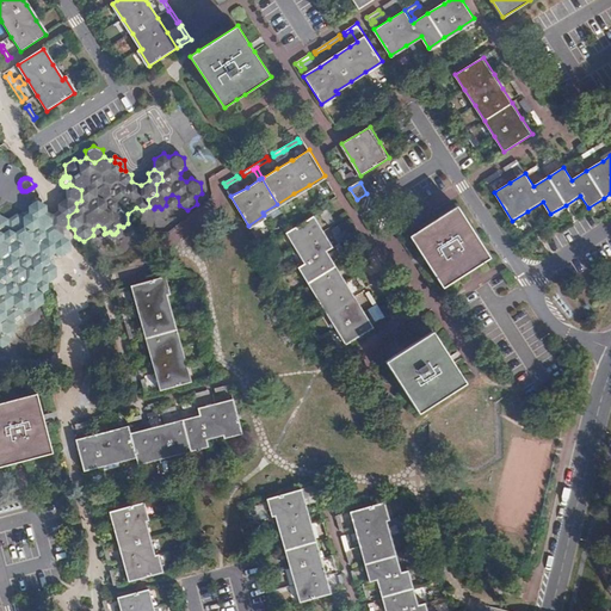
[(47,204),(39,202),(37,201),(29,205),(29,213),(38,217),(39,228),(45,232),(45,239),(39,242),(41,252),(49,257),(56,253),(62,257),(67,253),(71,250),(68,239),(63,238),(63,230),(66,228),(68,227),(68,216),(76,210),(76,203),(81,201),(81,190),(72,185),(66,189),(67,198),(59,203),(59,207),(60,211),(56,213),(54,215),(47,213),(47,204)]
